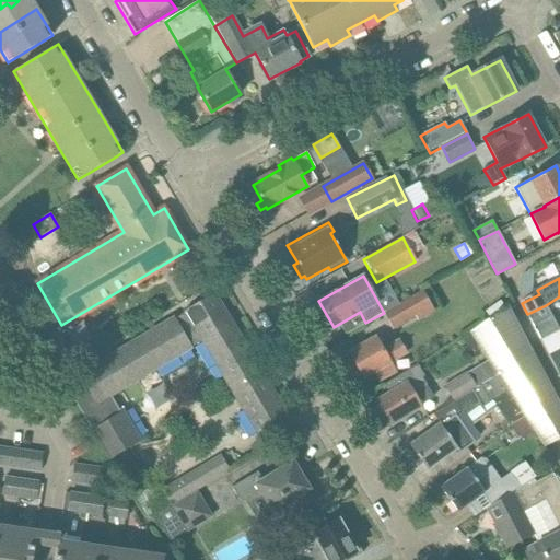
[(423,291),(385,312),(384,313),(393,328),(415,315),(418,321),(434,311),(423,291)]
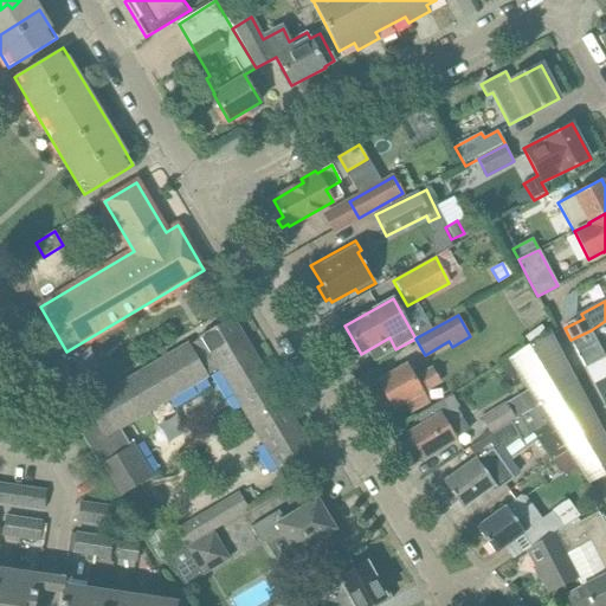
[(279,470),(311,451),(232,318),(200,337),(202,341),(189,348),(188,345),(85,405),(97,425),(104,437),(120,429),(219,368),(279,470)]
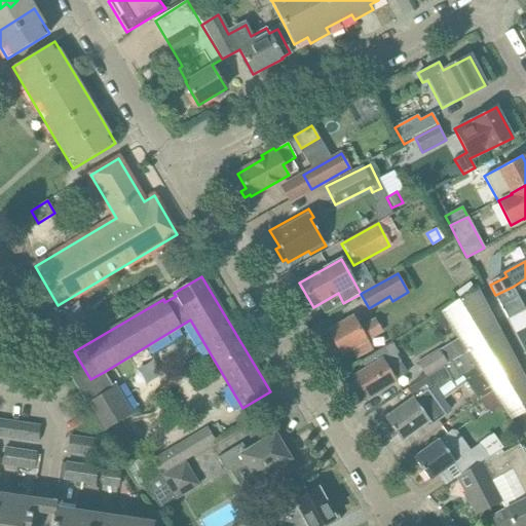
[(441,312),(458,339),(464,349),(493,393),(500,405),(511,420),(525,411),(525,380),(476,287),(441,312)]
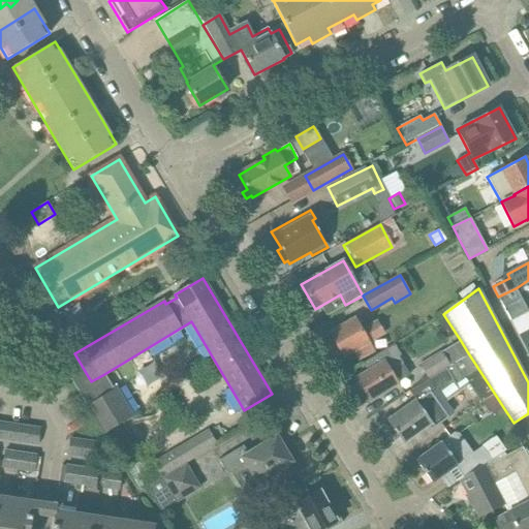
[(516,288),(498,297),(511,321),(528,312),(516,288)]
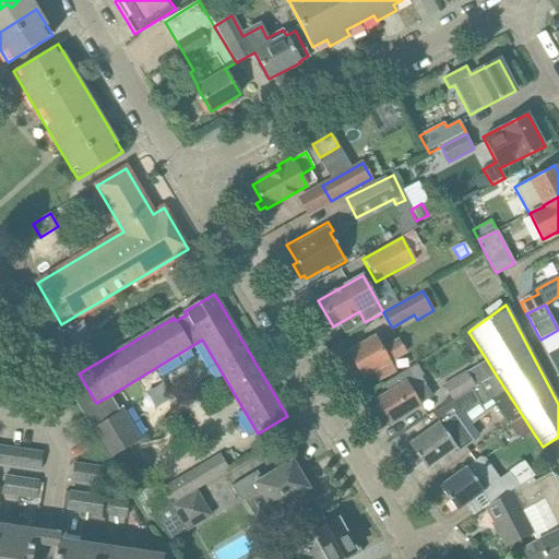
[(395,371),(390,361),(405,352),(399,340),(382,348),(376,336),(347,353),(361,377),(372,370),(379,380),(395,371)]
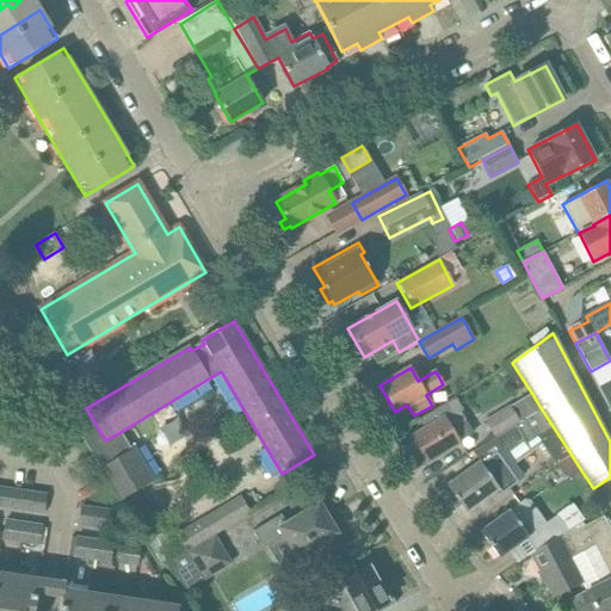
[(610,381),(600,388),(606,400),(610,396),(610,381)]
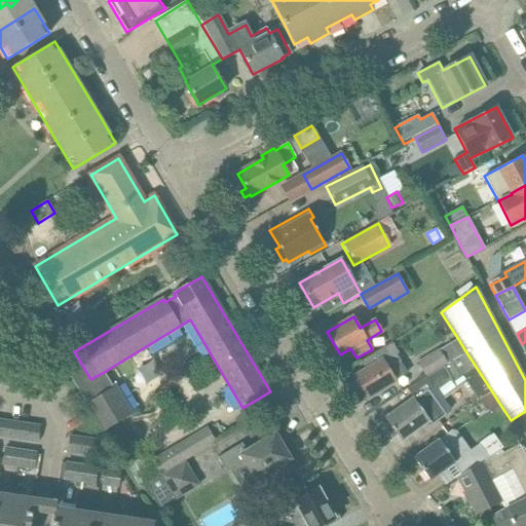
[(425,377),(464,349),(458,339),(440,350),(439,349),(416,363),(425,377)]
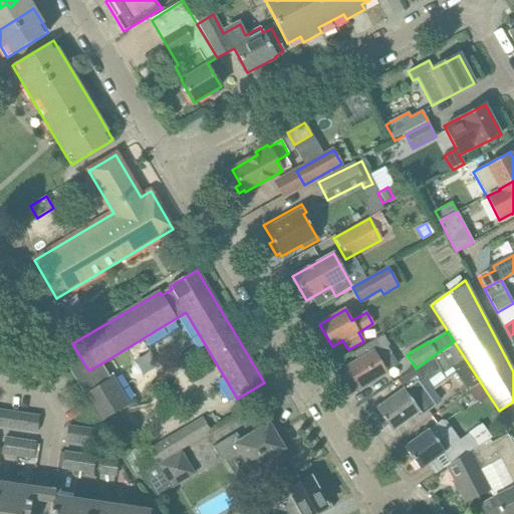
[(388,342),(383,334),(352,353),(357,360),(345,368),(358,390),(388,371),(380,361),(393,353),(387,343),(388,342)]
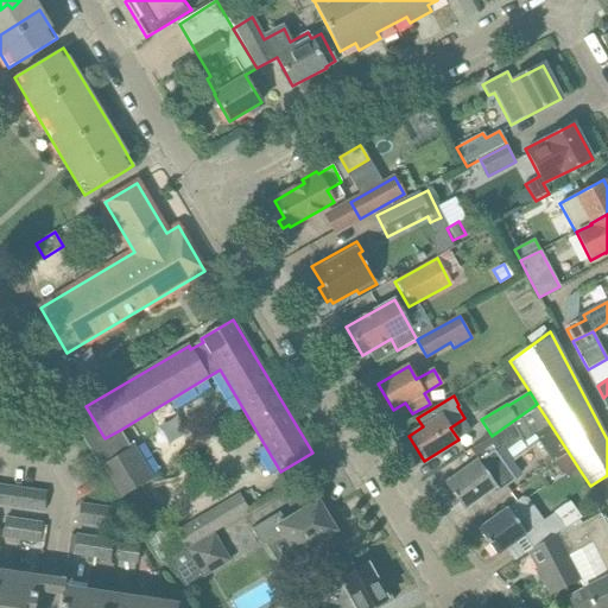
[(553,466),(570,455),(537,404),(492,436),(470,450),(479,461),(445,485),(450,491),(445,494),(453,505),(458,501),(463,508),(494,486),(499,492),(515,480),(515,479),(510,473),(514,469),(500,449),(520,437),(525,445),(536,438),(539,443),(553,466)]
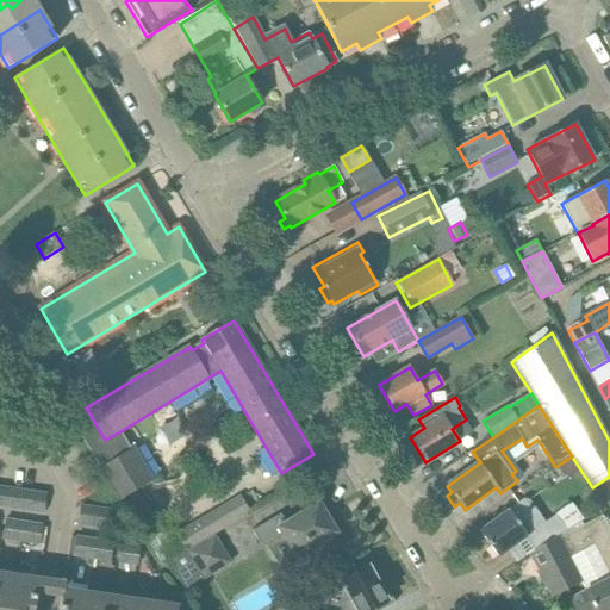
[(78,431),(119,499),(153,480),(132,447),(131,448),(120,431),(105,440),(98,428),(82,436),(79,430),(78,431)]
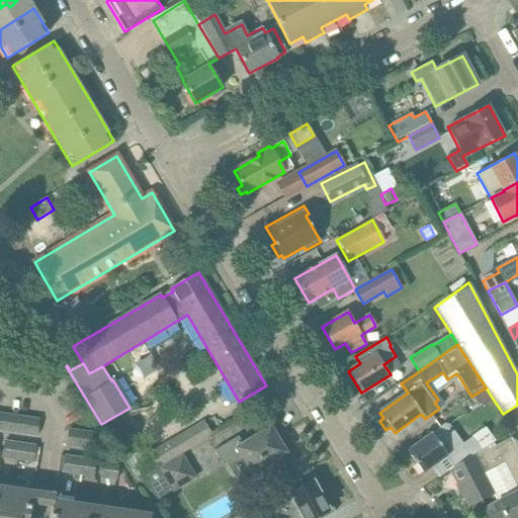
[(493,399),(486,387),(471,397),(476,403),(485,404),(493,399)]
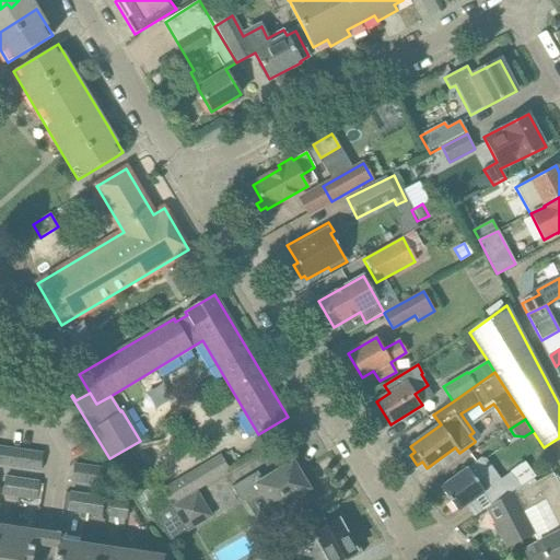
[(43,453),(0,446),(0,465),(41,471),(43,453)]
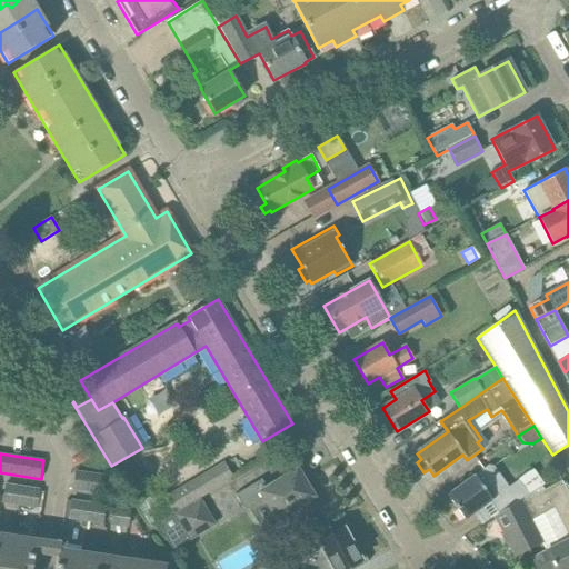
[(243,508),(252,511),(266,502),(283,531),(299,522),(297,518),(313,508),(309,500),(315,497),(303,480),(301,481),(296,471),(298,470),(293,463),(280,471),(283,477),(267,487),(261,479),(236,496),(243,508)]
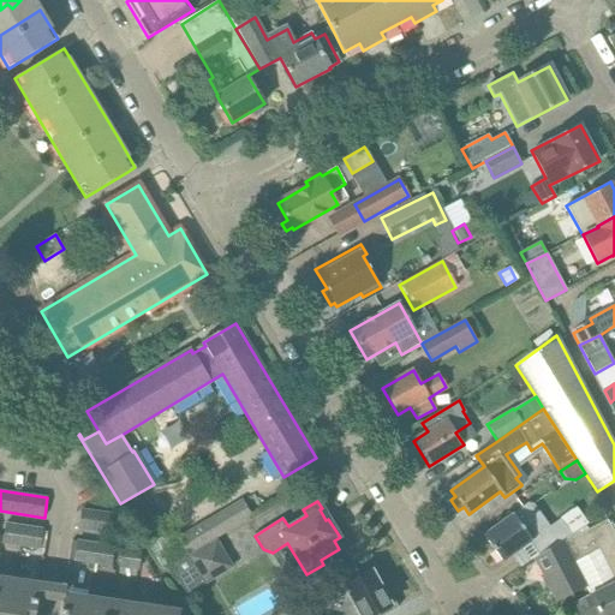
[(189,554),(251,517),(243,502),(179,539),(189,554)]
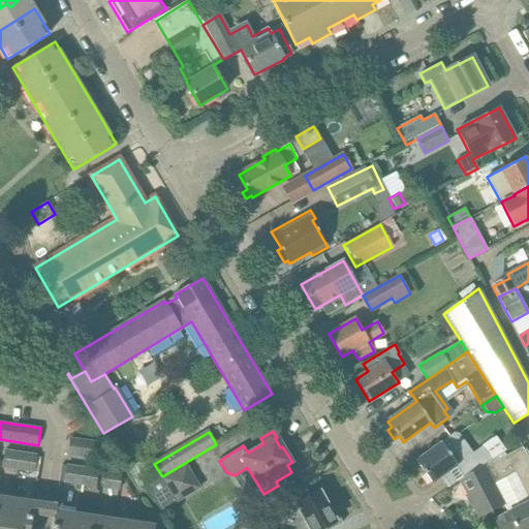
[(441,441),(415,460),(432,484),(457,466),(464,475),(462,477),(463,478),(484,465),(491,460),(483,447),(472,454),(465,442),(460,445),(453,435),(442,443),(441,441)]
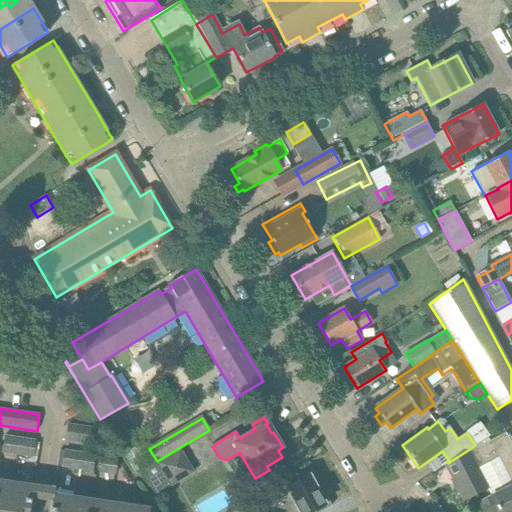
[(65,441),(96,445),(99,429),(68,424),(65,441)]
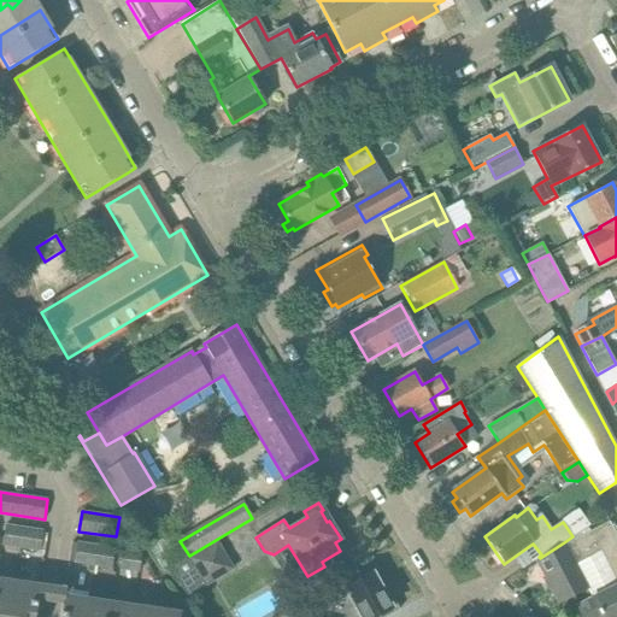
[(591,533),(566,545),(589,588),(594,598),(577,607),(582,616),(616,616),(616,536),(610,522),(591,533)]
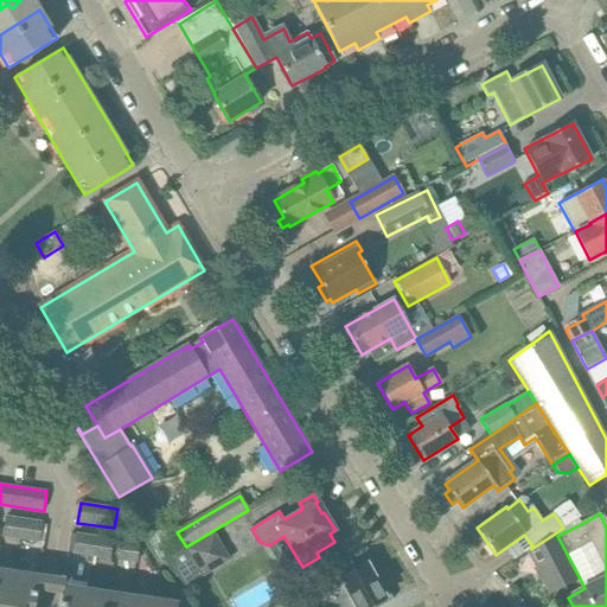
[(2,536),(20,538),(24,519),(5,517),(2,536)]
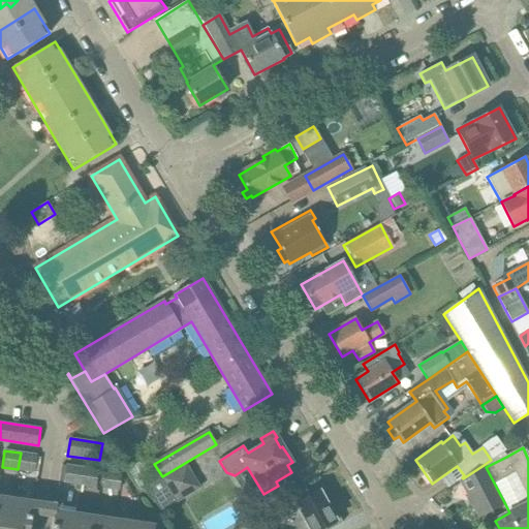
[(36,456),(21,453),(18,469),(34,472),(36,456)]
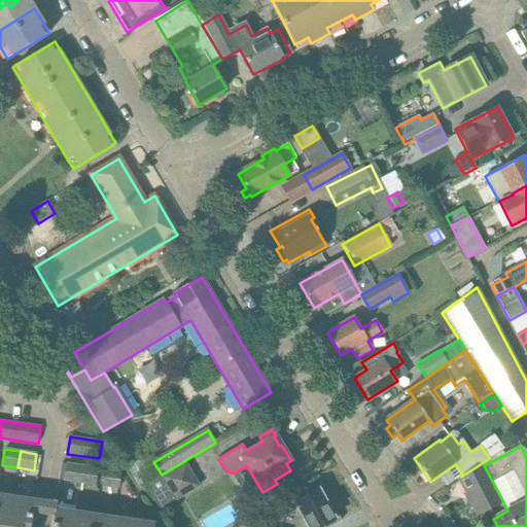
[(64,481),(79,483),(81,466),(66,463),(64,481)]
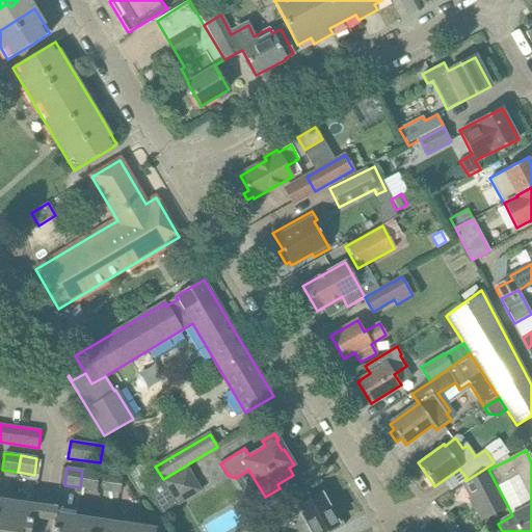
[(466,481),(461,483),(481,522),(508,507),(488,470),(486,468),(466,481)]
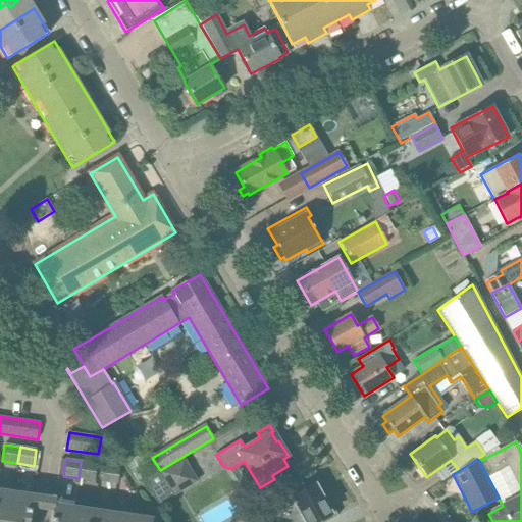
[(197,483),(197,481),(184,460),(158,474),(156,472),(145,479),(159,506),(197,483)]
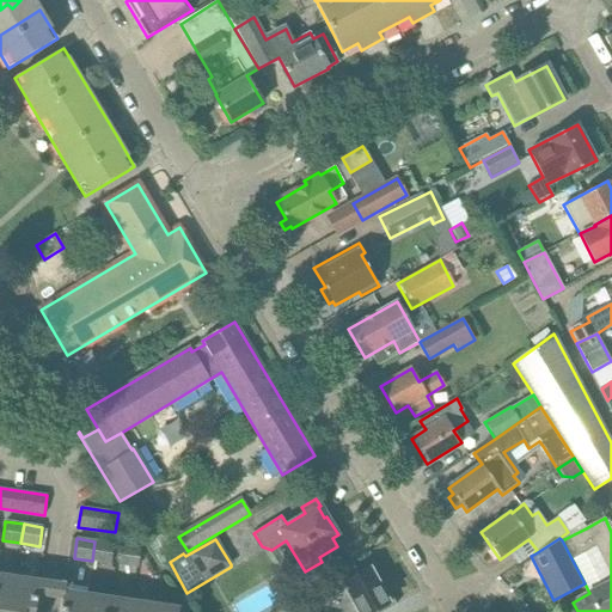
[(92,561),(97,561),(110,563),(112,544),(95,542),(92,561)]
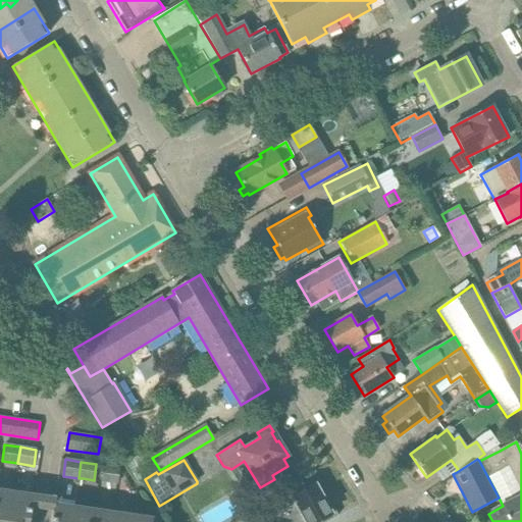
[(102,481),(113,483),(116,483),(119,466),(104,464),(102,481)]
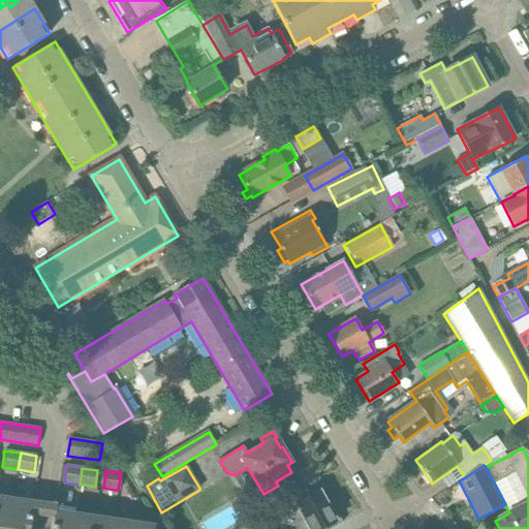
[(300,511),(309,528),(321,528),(324,528),(331,528),(342,523),(331,502),(330,503),(328,505),(320,491),(310,497),(306,489),(271,510),(278,523),(300,511)]
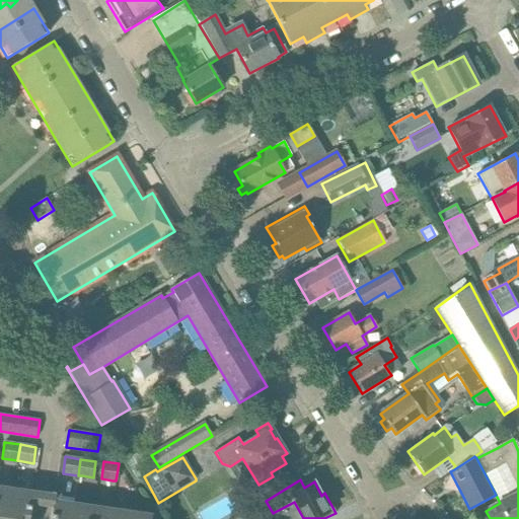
[(29,518),(32,498),(0,493),(0,518),(29,518)]
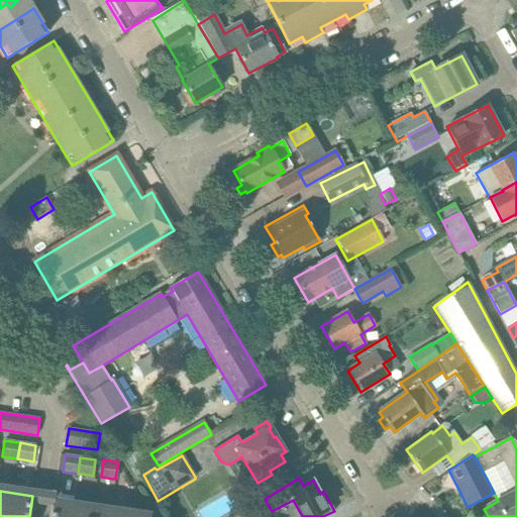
[(138,516),(53,505),(50,516),(138,516)]
